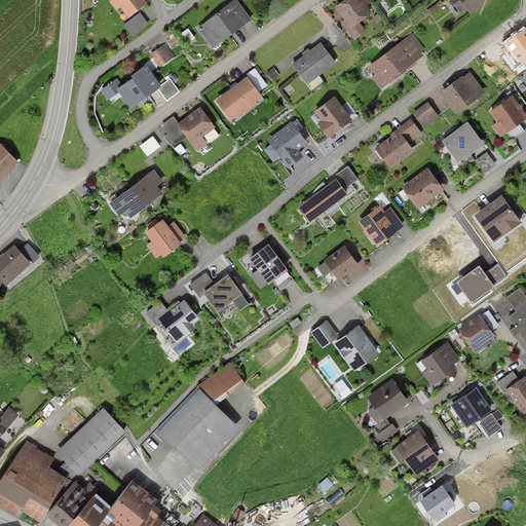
[(145,3),(142,0),(116,0),(128,15),(145,3)]
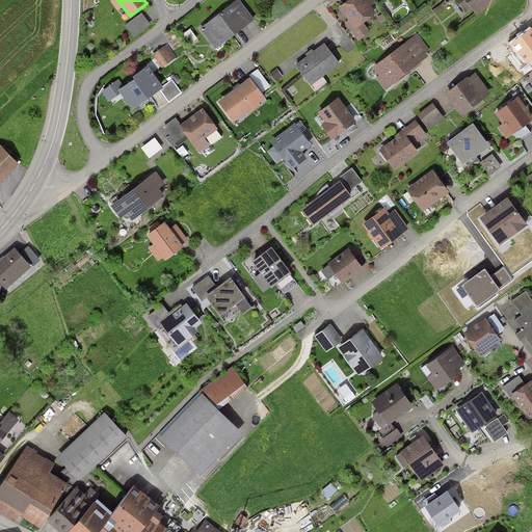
[(363,0),(351,0),(344,6),(357,24),(373,12),(363,0)]
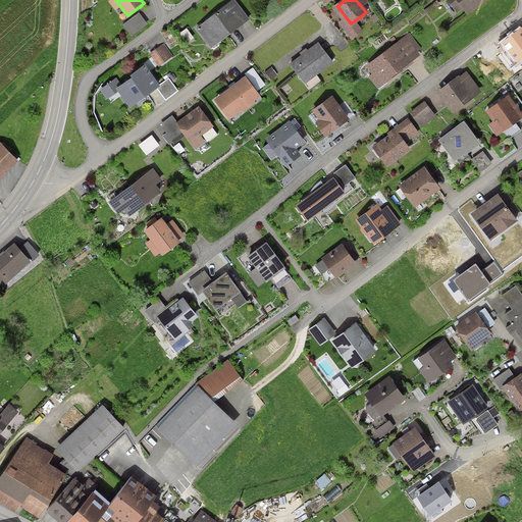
[(484,0),(459,0),(469,12),(484,0)]
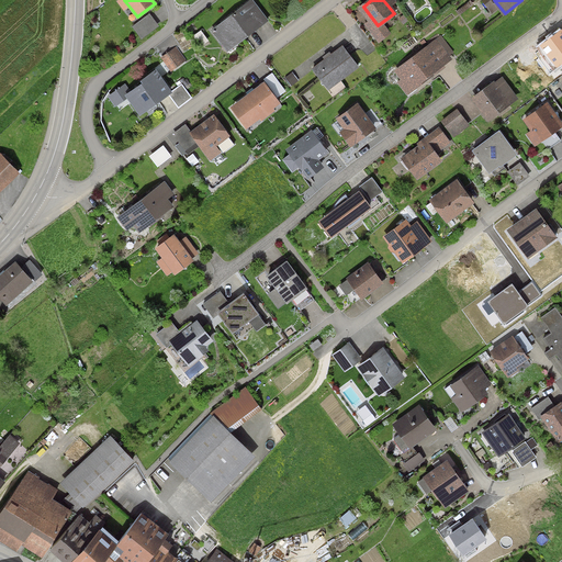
[(266,20),(251,2),(215,30),(229,47),(266,20)]
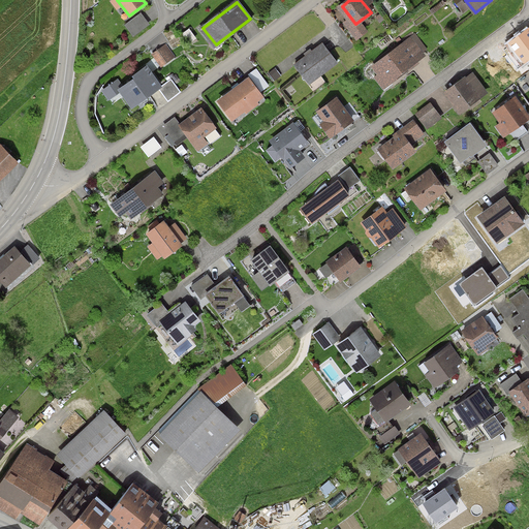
[(528,58),(528,30),(511,44),(525,61),(528,58)]
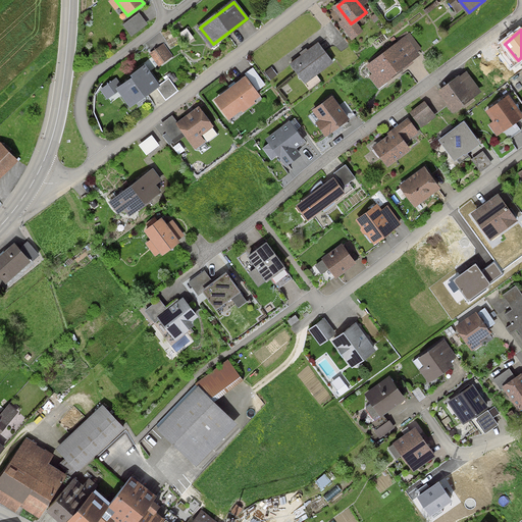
[(164,43),(150,53),(159,66),(173,56),(164,43)]
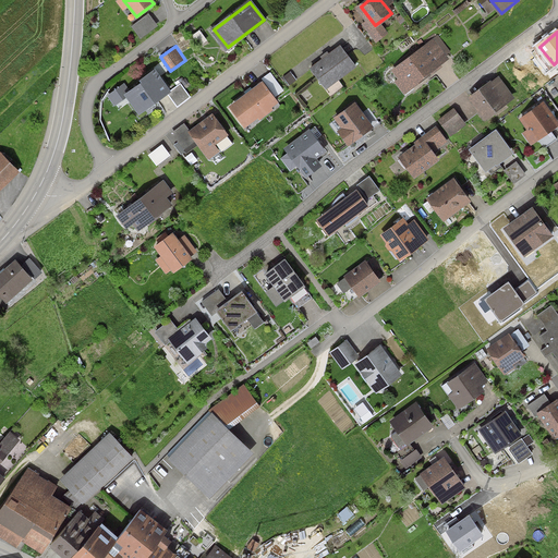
[(439,63),(426,46),(395,71),(409,88),(439,63)]
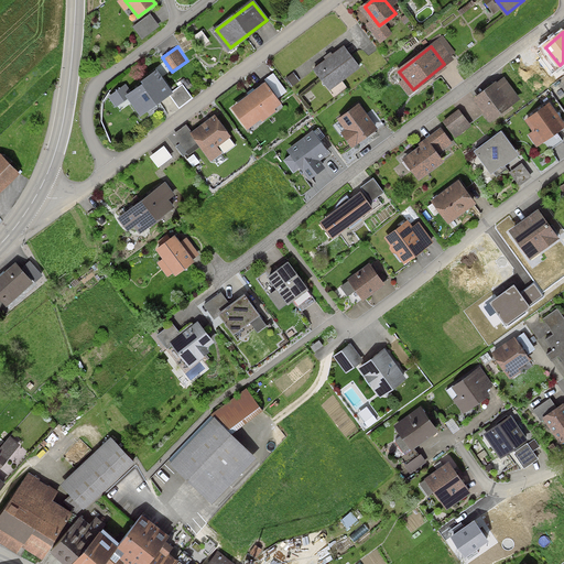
[(357,66),(343,49),(316,68),(331,87),(357,66)]
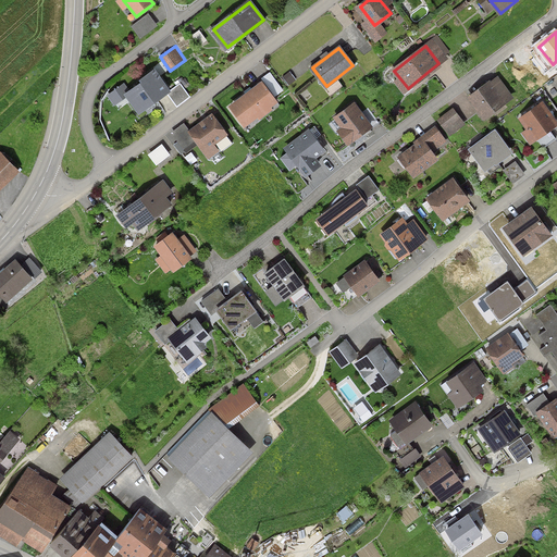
[(131,93),(126,96),(138,112),(168,91),(156,75),(131,93)]
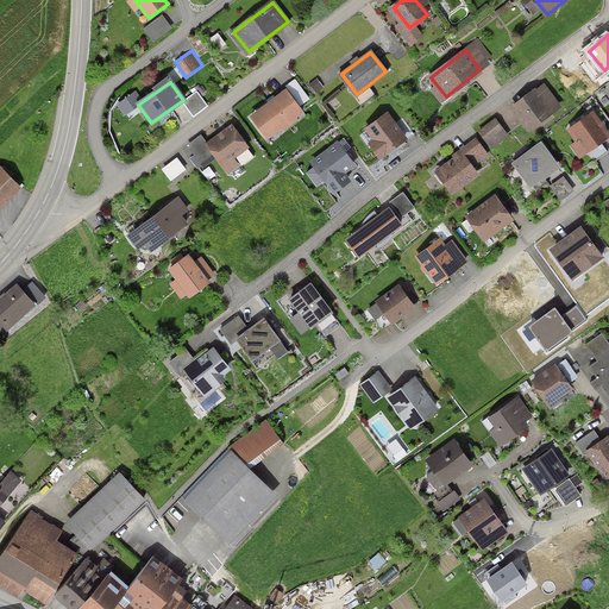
[(143,101),(136,90),(117,104),(124,114),(138,105),(143,101)]
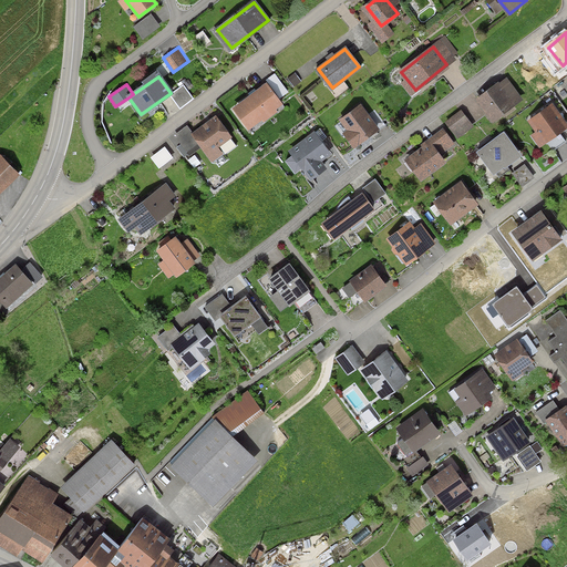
[(184,85),(171,95),(181,109),(194,99),(184,85)]
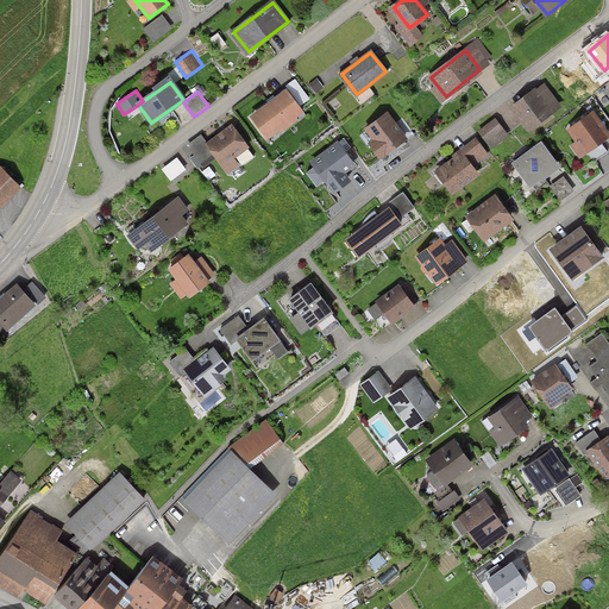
[(301,112),(286,92),(253,117),(268,136),(301,112)]
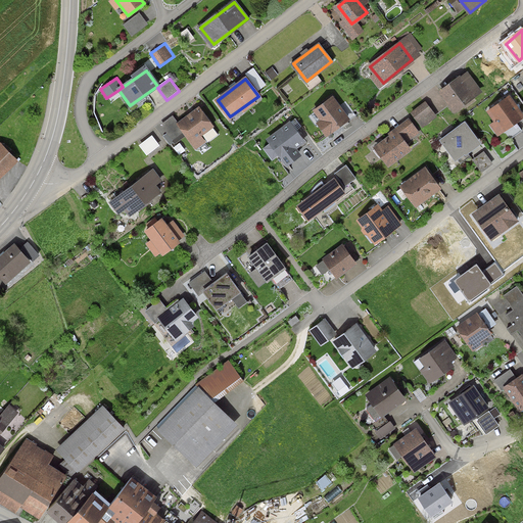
[(460,79),(441,92),(456,110),(474,97),(460,79)]
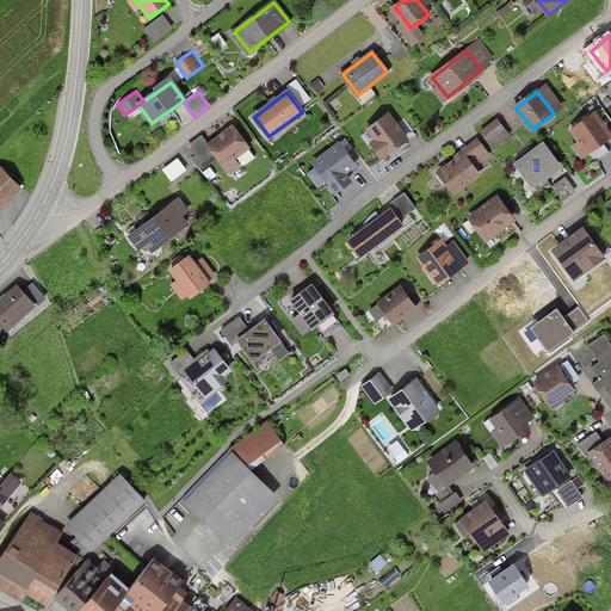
[(407,140),(388,116),(369,130),(376,141),(372,144),(383,158),(407,140)]
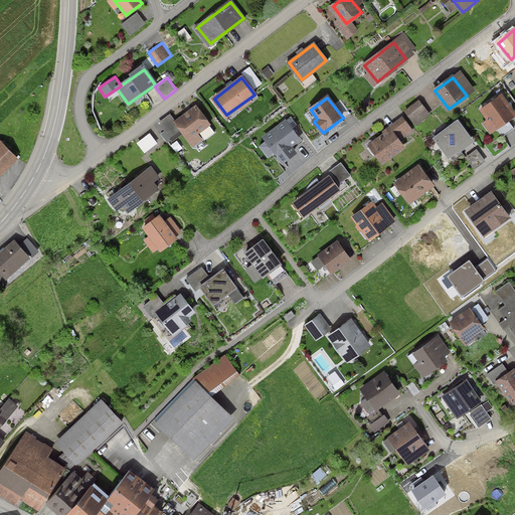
[(513,117),(500,98),(482,110),(495,129),(513,117)]
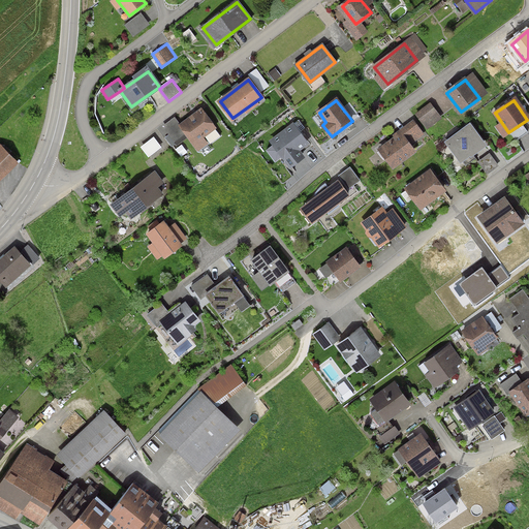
[(443,118),(430,102),(415,115),(429,130),(443,118)]
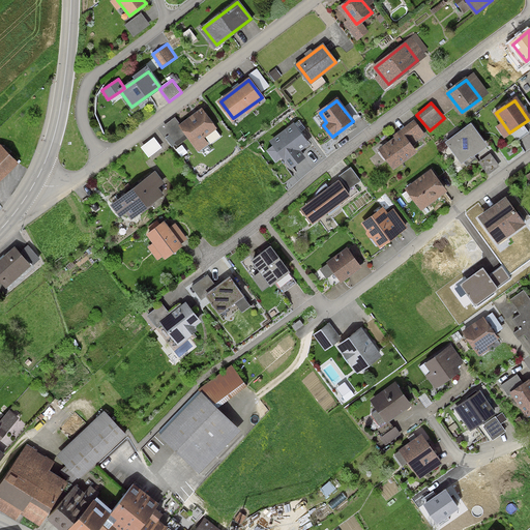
[(213,127),(201,111),(182,125),(199,148),(205,143),(200,137),(213,127)]
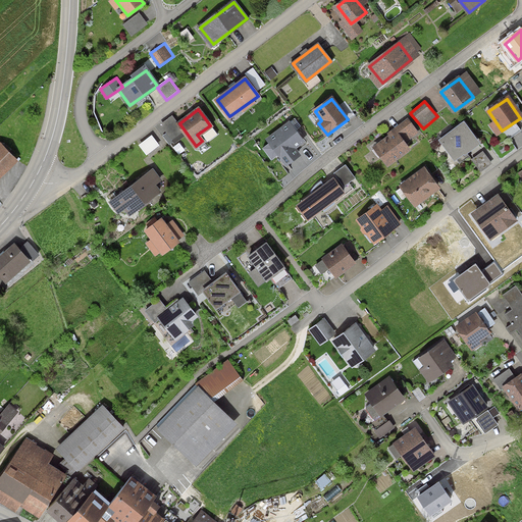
[(302,142),(289,123),(267,139),(286,164),(299,155),(293,148),(302,142)]
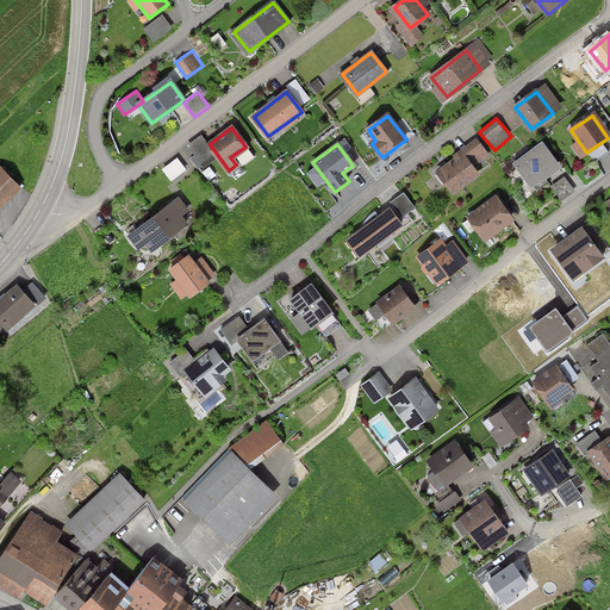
[(560,167),(542,144),(516,163),(534,187),(560,167)]
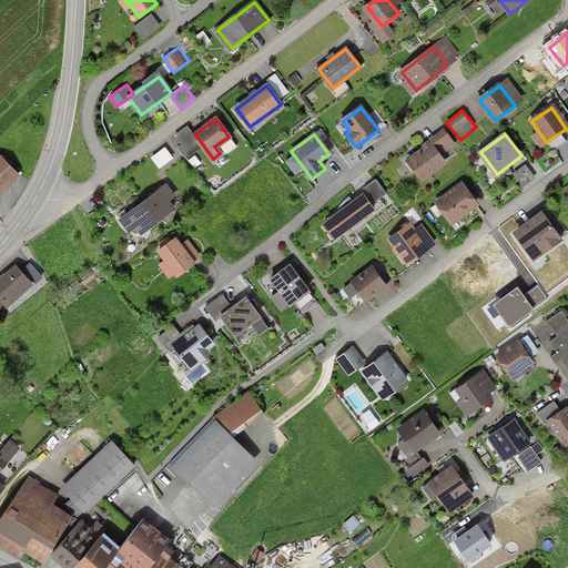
[(423,178),(444,162),(430,144),(409,160),(423,178)]
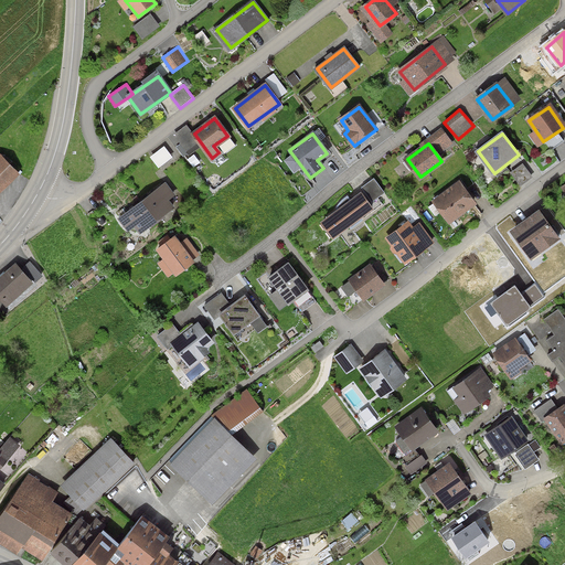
[(0,158),(0,189),(16,174),(0,158)]
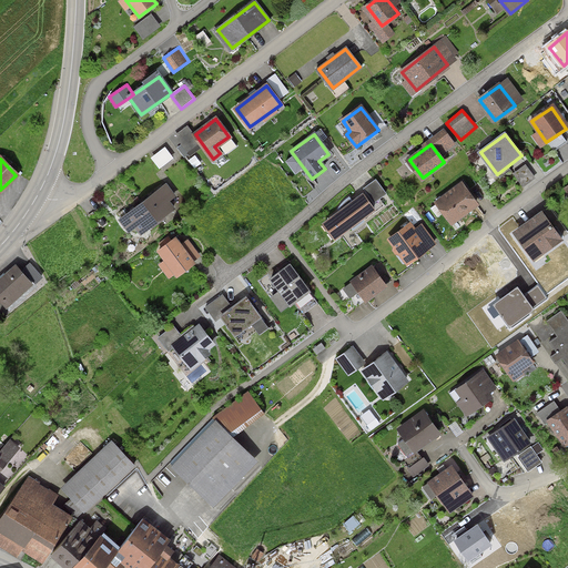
[(476,204),(462,184),(438,202),(453,222),(476,204)]
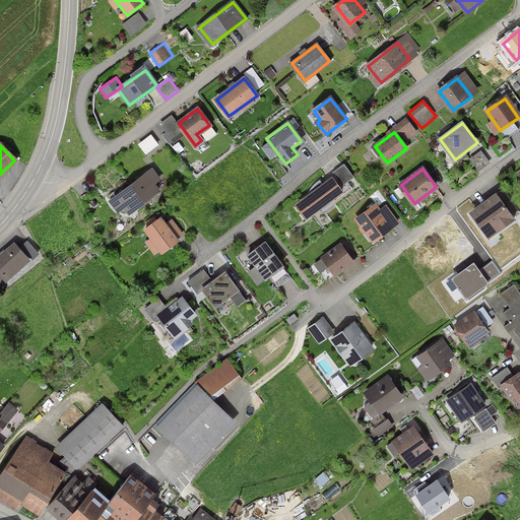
[(129,211),(157,191),(146,176),(118,196),(129,211)]
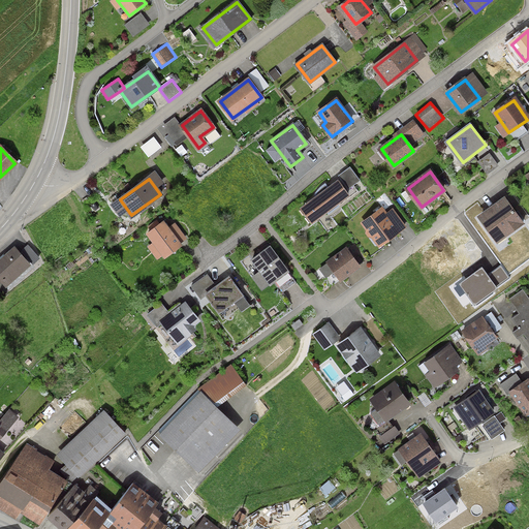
[(348,195),(338,182),(302,208),(312,222),(348,195)]
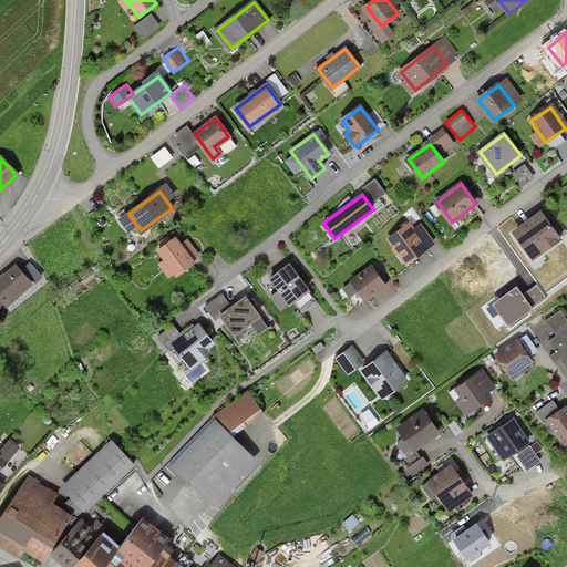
[(560,239),(542,214),(516,233),(534,258),(560,239)]
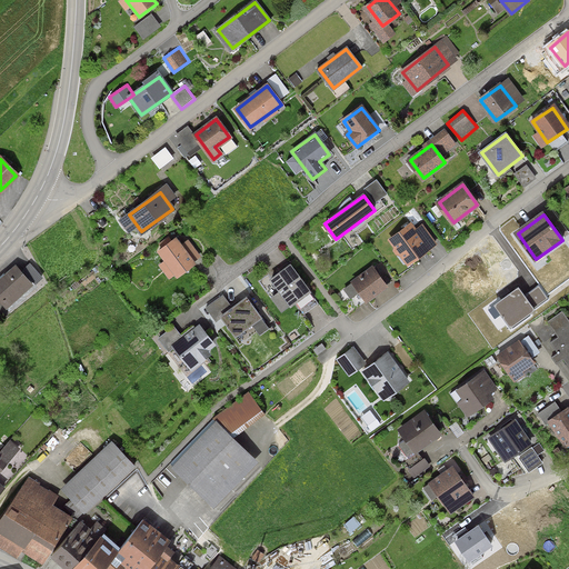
[(427,249),(410,227),(392,240),(409,262),(427,249)]
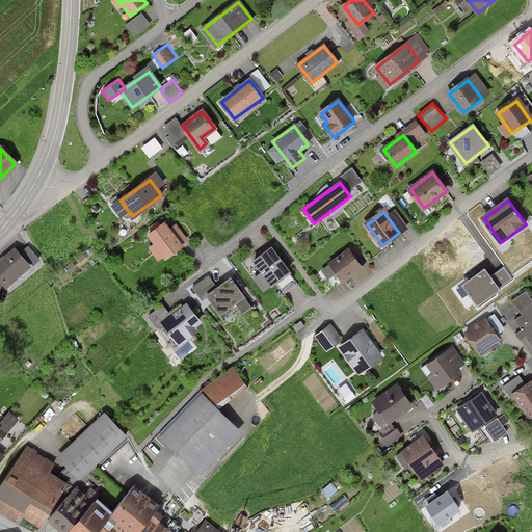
[(181,246),(164,224),(149,236),(166,258),(181,246)]
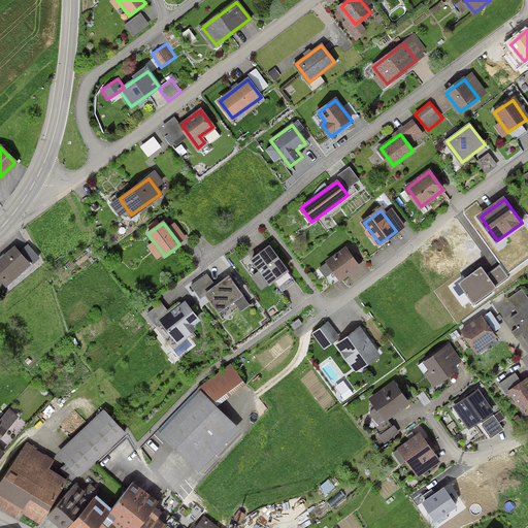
[(287,271),(269,248),(253,259),(269,284),(287,271)]
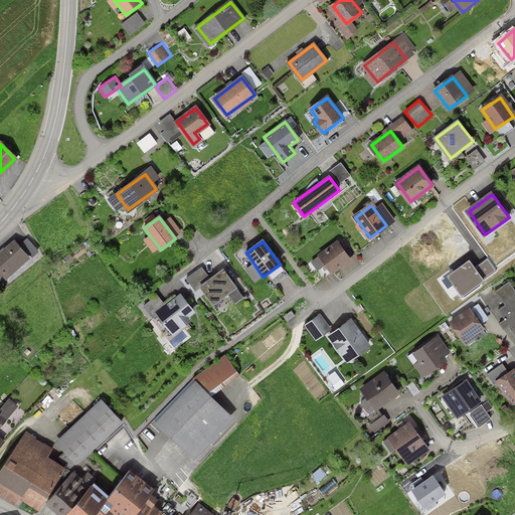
[(27,259),(13,242),(0,254),(0,271),(6,278),(27,259)]
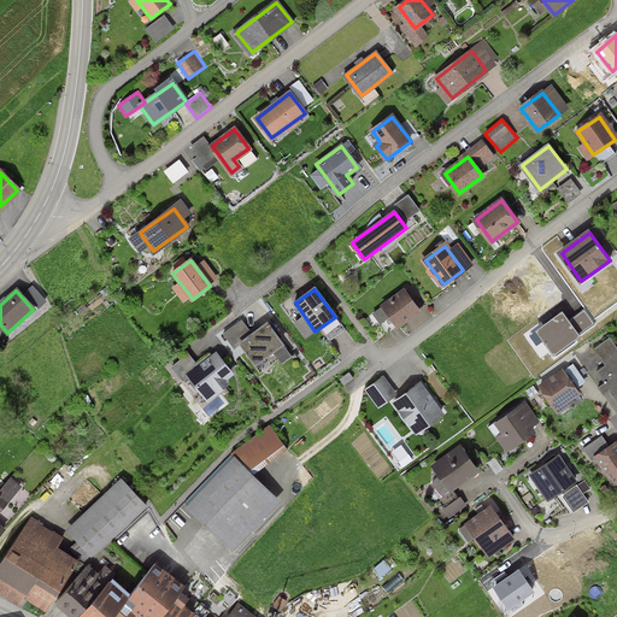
[(418,312),(403,291),(383,305),(399,325),(418,312)]
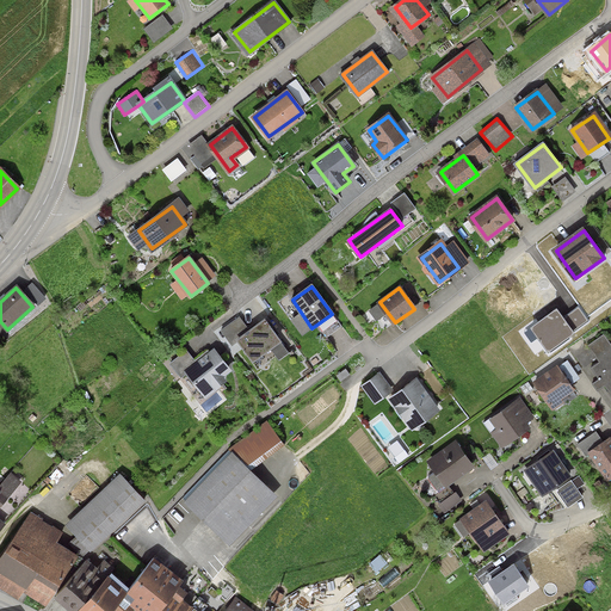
[(588,320),(579,306),(562,318),(573,332),(588,320)]
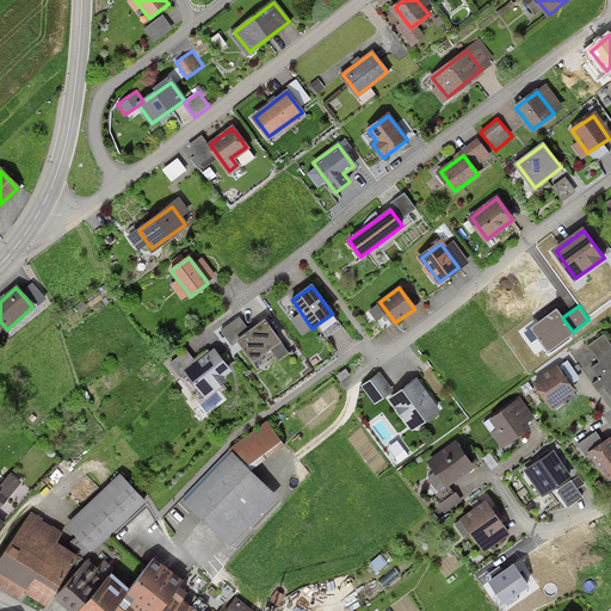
[(556,309),(530,328),(548,352),(574,333),(562,318),(556,309)]
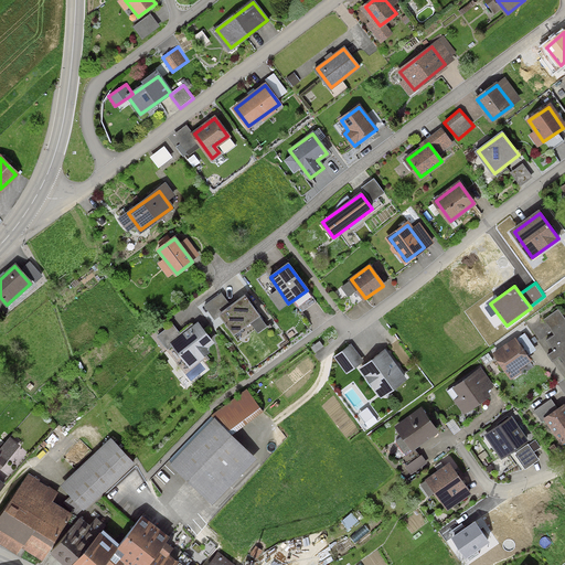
[(259,313),(244,292),(230,304),(221,294),(204,307),(213,319),(219,315),(233,333),(259,313)]
